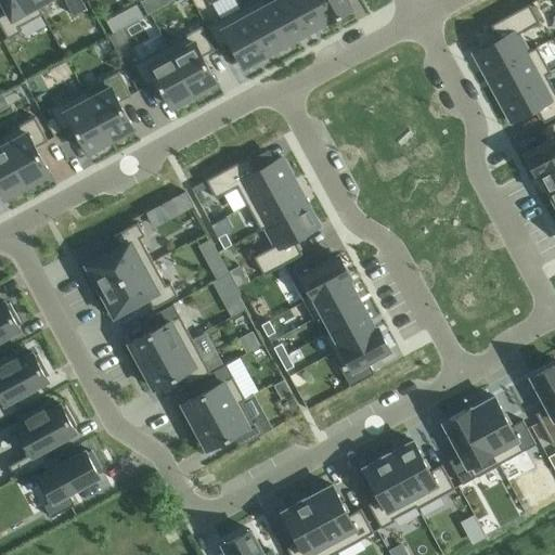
[(37,4),(34,0),(1,0),(5,8),(0,11),(0,25),(8,38),(21,30),(17,26),(42,13),(37,3),(37,4)]
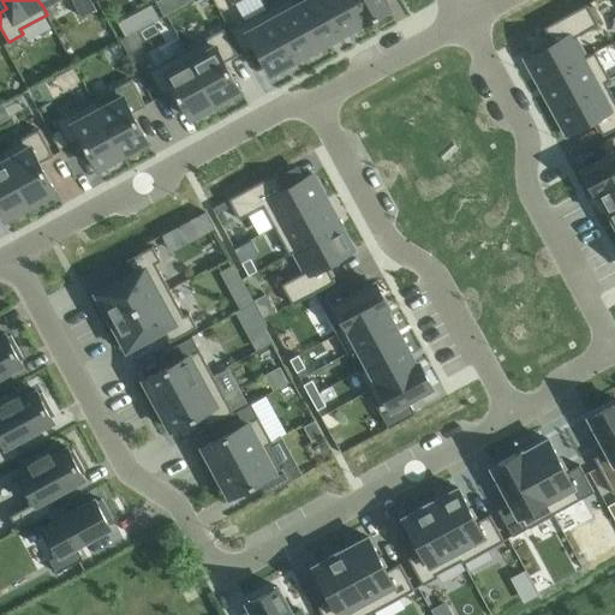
[(293,0),(279,0),(267,7),(294,59),(317,47),(294,5),(296,5),(293,0)]
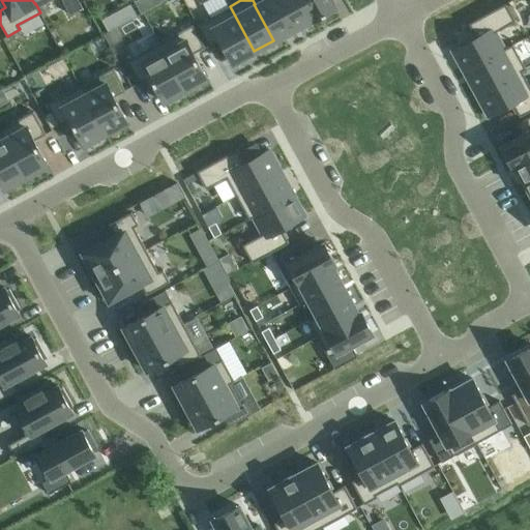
[(255,4),(254,4),(273,40),(293,30),(276,0),(261,0),(256,3),(255,4)]
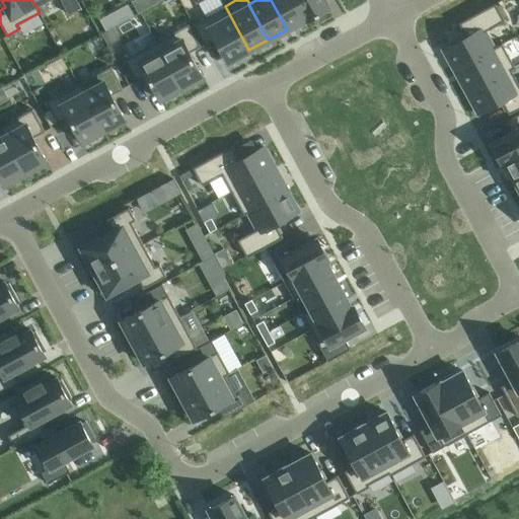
[(271,0),(287,29),(305,19),(306,19),(295,0),(271,0)]
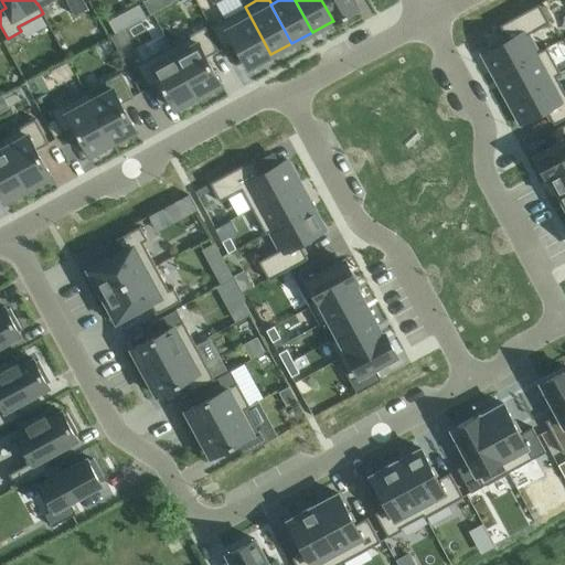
[(321,0),(333,21),(356,8),(352,0),(321,0)]
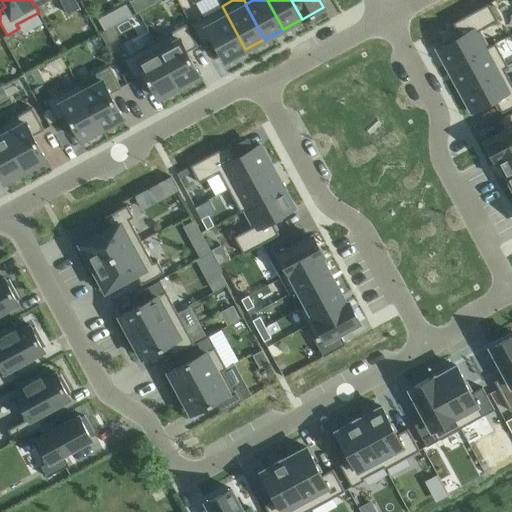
[(459,35),(436,48),(447,68),(486,47),(477,31),(497,20),(487,3),(452,22),(459,35)]
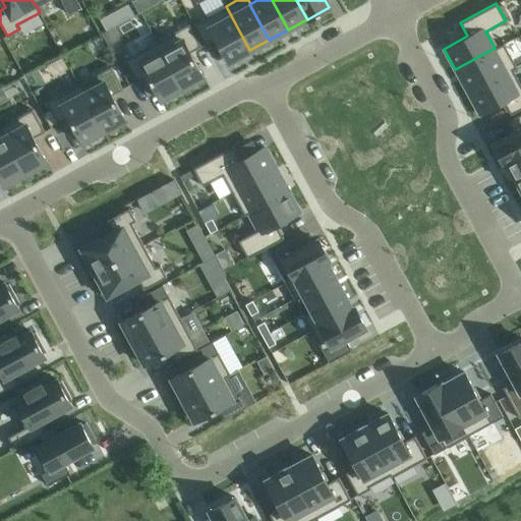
[(226,6),(193,23),(206,46),(217,40),(228,61),(249,50),(226,6)]
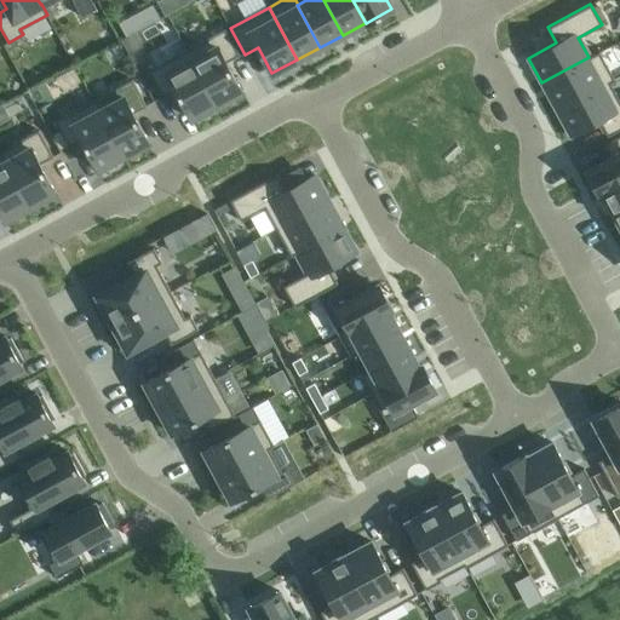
[(131,16),(120,22),(127,35),(133,32),(138,29),(131,16)]
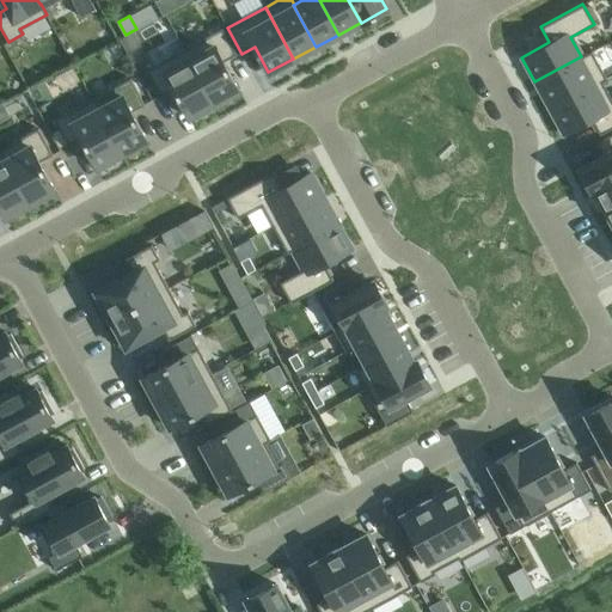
[(221,28),(183,48),(213,104),(216,102),(216,103),(236,92),(238,90),(222,61),(236,54),(221,28)]
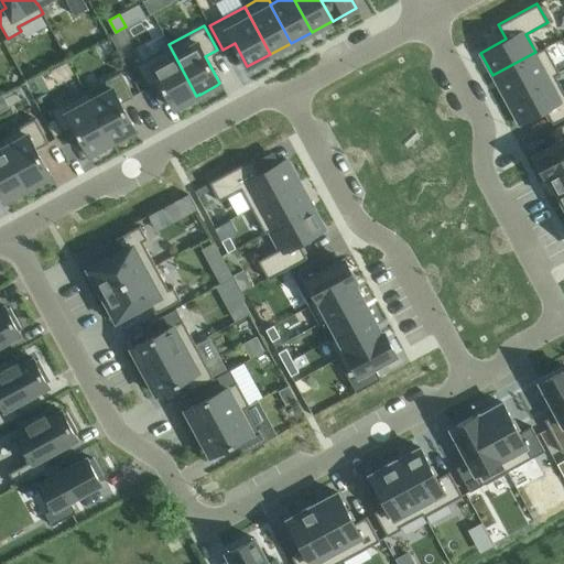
[(115,32),(109,35),(116,47),(128,41),(121,29),(116,32),(115,32)]
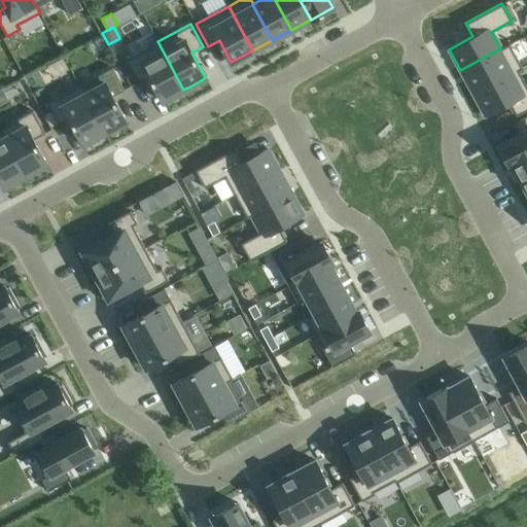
[(157,41),(126,59),(138,82),(149,76),(163,101),(165,99),(166,100),(182,91),(181,91),(183,90),(157,41)]
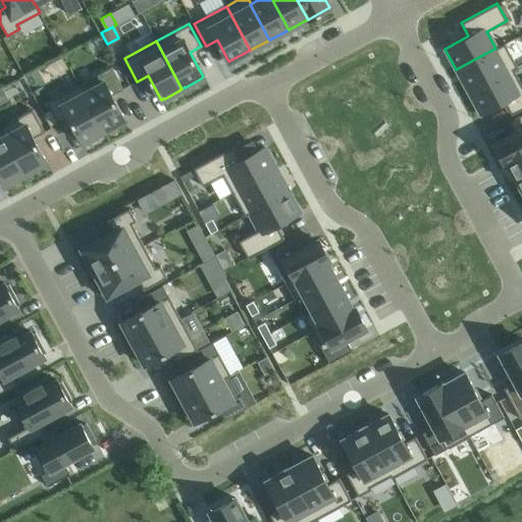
[(496,48),(456,69),(469,93),(512,68),(517,66),(505,43),(496,48)]
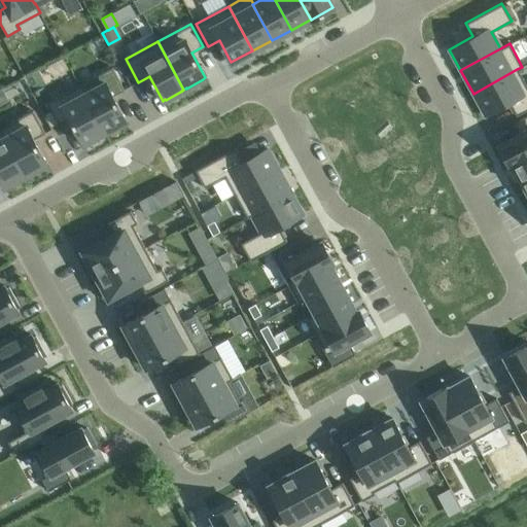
[(111,67),(78,84),(104,133),(107,131),(107,132),(124,123),(124,121),(127,120),(112,96),(124,90),(111,67)]
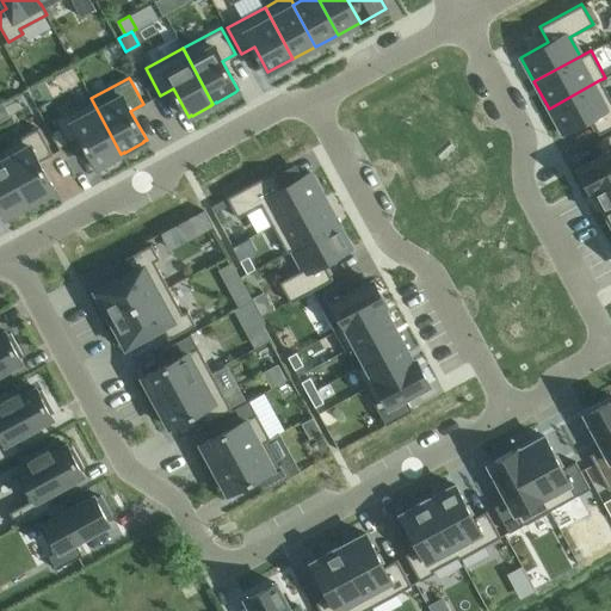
[(599,80),(549,109),(562,133),(590,118),(598,134),(610,127),(610,100),(610,102),(599,80)]
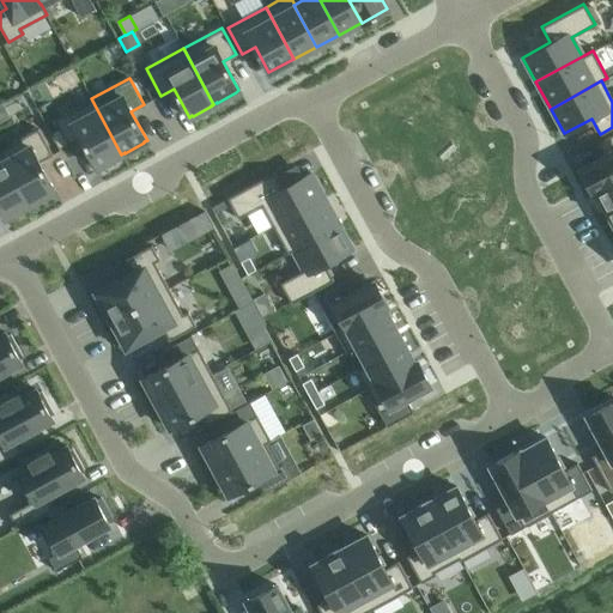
[(91,98),(54,119),(68,145),(80,138),(97,168),(99,165),(101,167),(120,156),(119,156),(121,155),(91,98)]
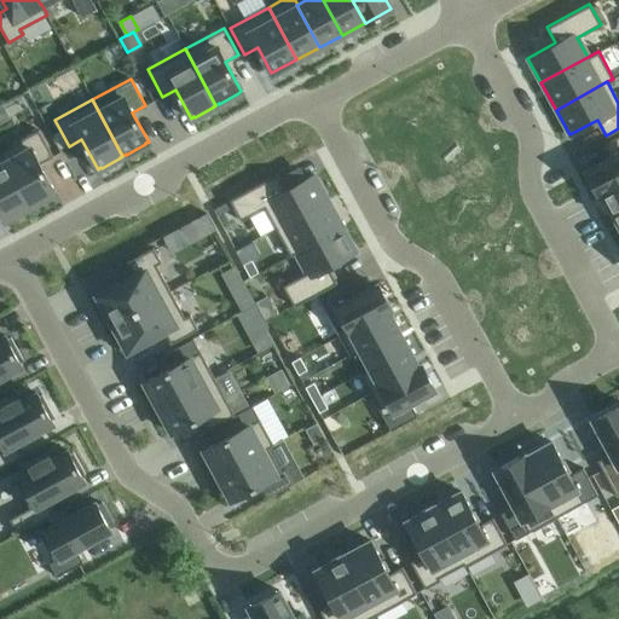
[(38,129),(0,149),(0,152),(4,161),(5,161),(29,206),(33,204),(52,195),(52,194),(56,192),(39,163),(52,156),(38,129)]
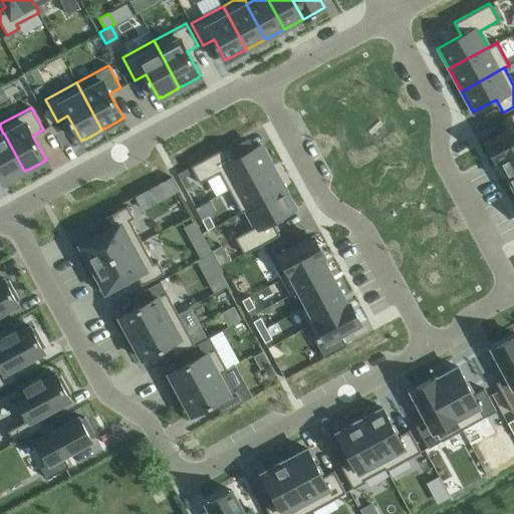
[(506,131),(486,142),(496,162),(499,160),(513,151),(513,110),(500,119),(506,131)]
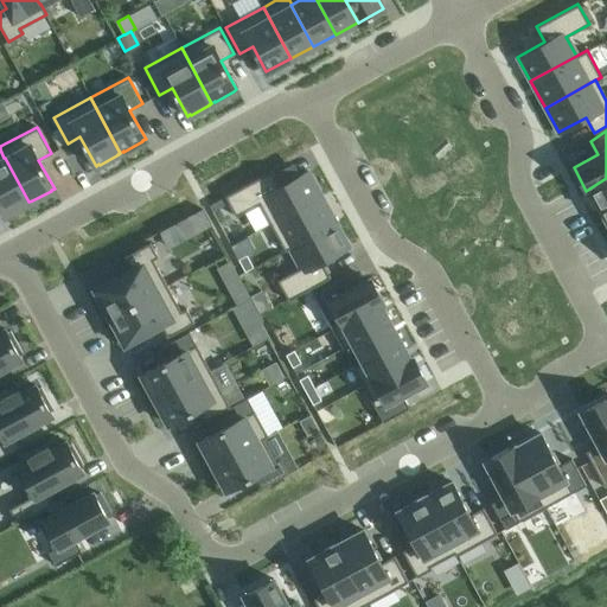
[(0,206),(5,216),(8,213),(8,215),(27,204),(26,204),(29,202),(5,158),(4,158),(0,159),(0,206)]
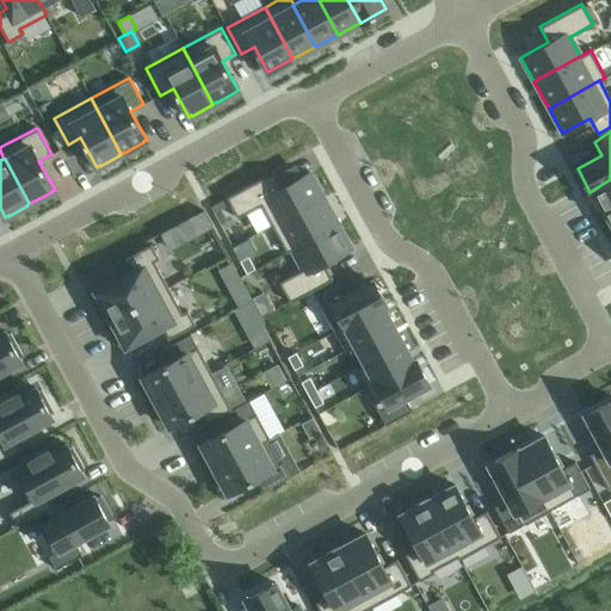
[(275,171),(232,196),(241,214),(265,202),(276,223),(323,197),(310,172),(283,187),(275,171)]
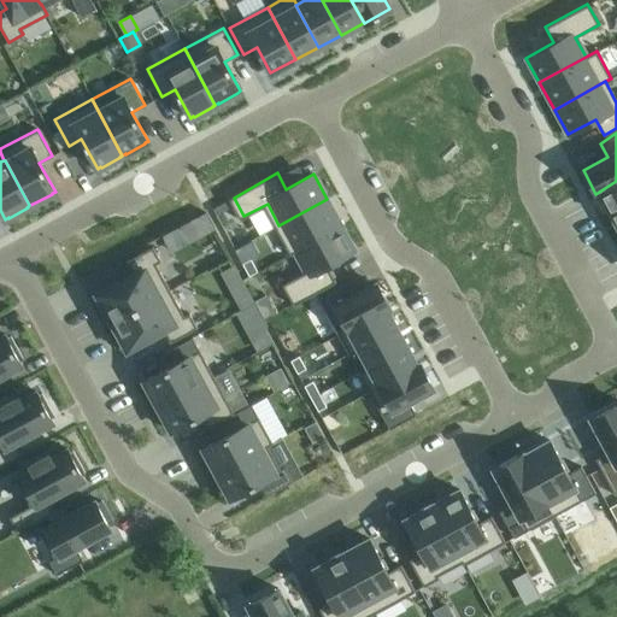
[(616,181),(599,192),(609,211),(616,205),(616,181)]
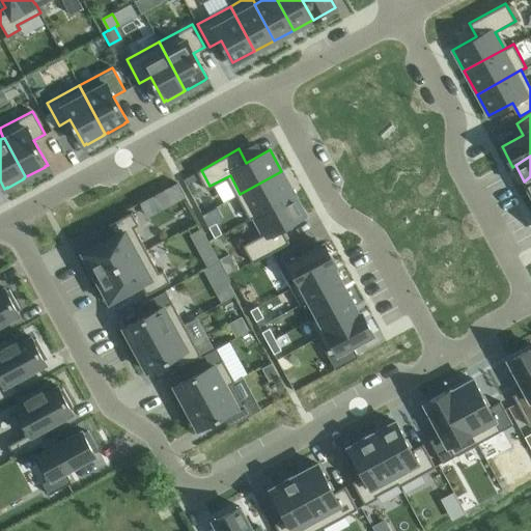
[(281,171),(240,194),(252,216),(292,194),(281,171)]
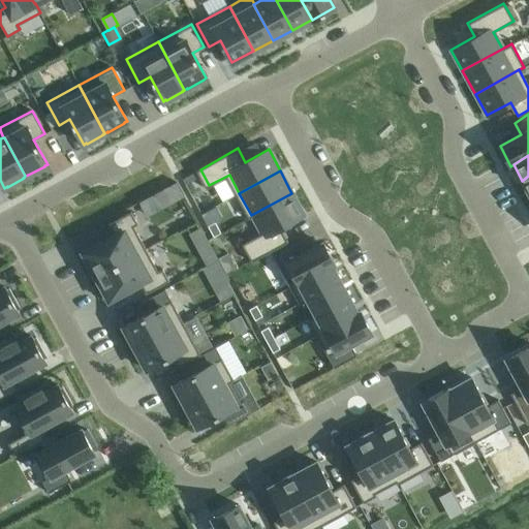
[(172,201),(183,195),(176,182),(164,188),(172,201)]
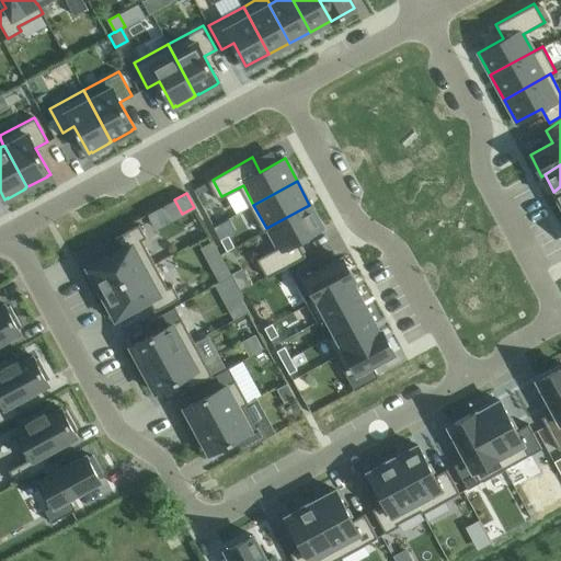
[(276,248),(255,259),(265,277),(305,255),(296,241),(322,228),(309,205),(266,228),(276,248)]
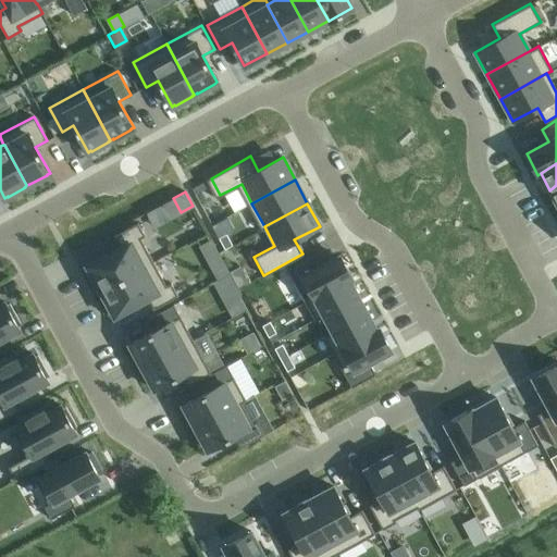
[(97,293),(153,261),(140,238),(145,235),(137,222),(113,235),(120,247),(87,265),(89,270),(85,272),(97,293)]
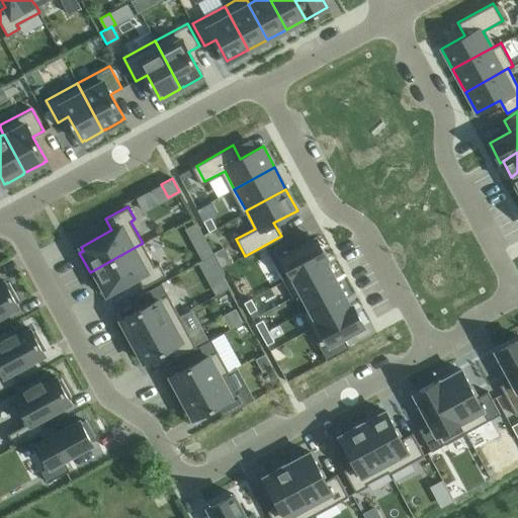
[(210,216),(204,219),(209,230),(217,227),(210,216)]
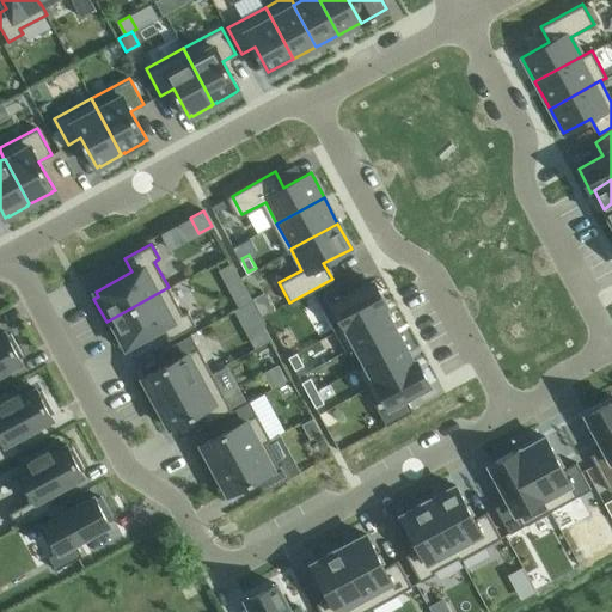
[(331,286),(304,300),(312,316),(330,306),(342,328),(379,307),(383,306),(369,281),(337,298),(331,286)]
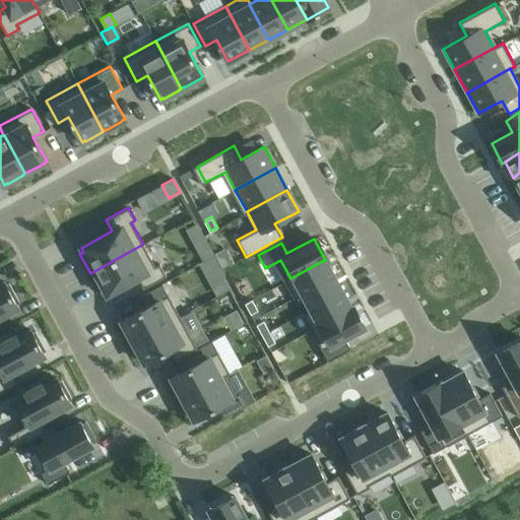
[(154,266),(143,244),(90,273),(101,291),(105,290),(107,295),(137,277),(143,288),(166,276),(159,264),(154,266)]
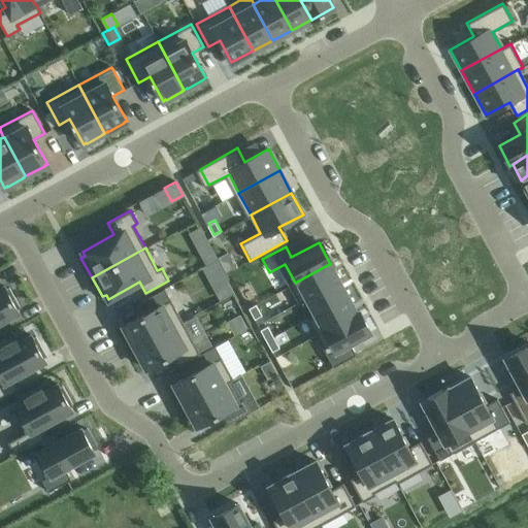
[(211,249),(201,254),(207,265),(218,259),(211,249)]
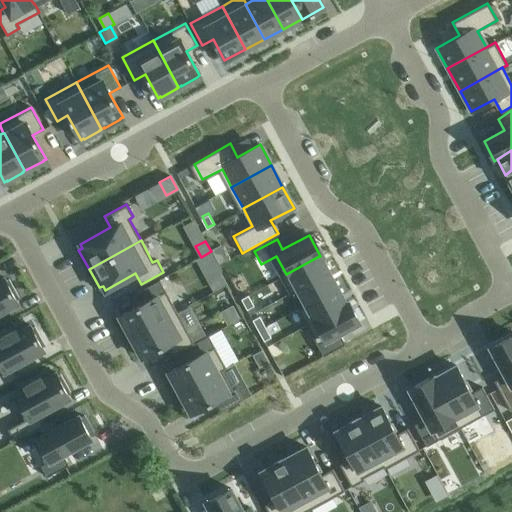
[(228,257),(221,243),(211,248),(220,261),(228,257)]
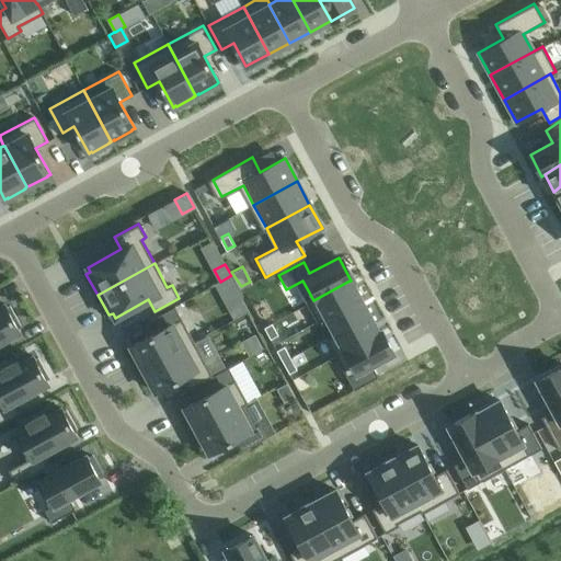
[(347,282),(313,300),(322,318),(357,299),(347,282)]
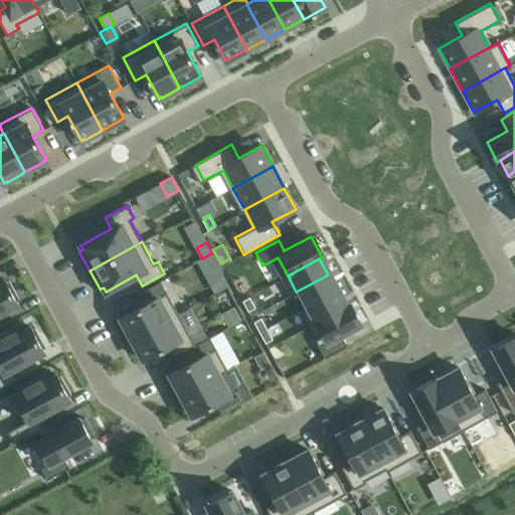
[(220,275),(208,281),(214,293),(226,286),(220,275)]
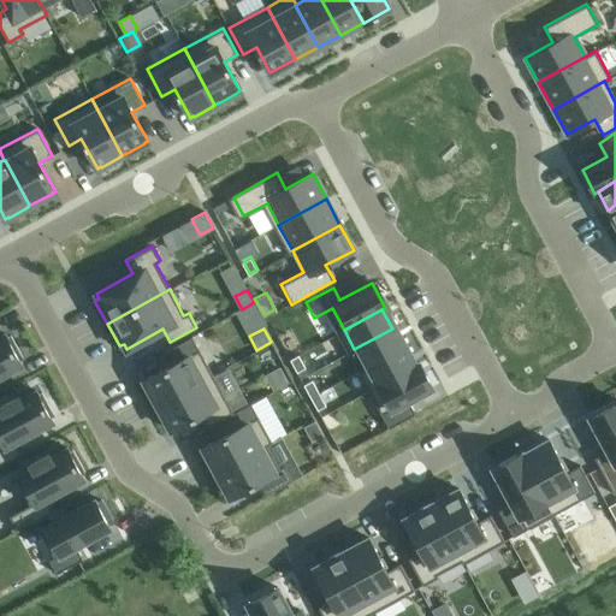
[(392,329),(354,349),(365,368),(403,348),(392,329)]
